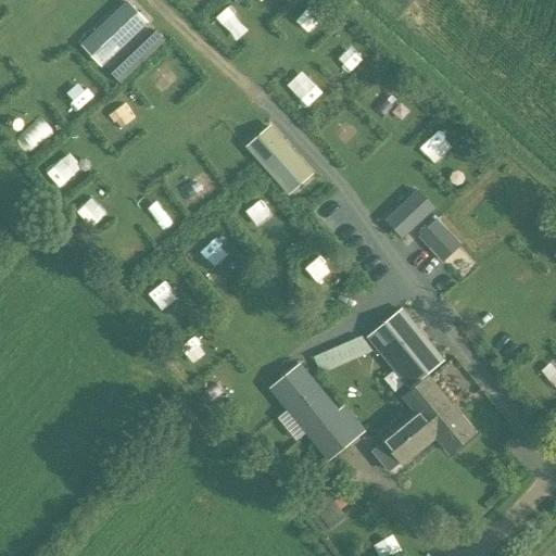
[(148,23),(127,1),(80,45),(101,67),(148,23)]
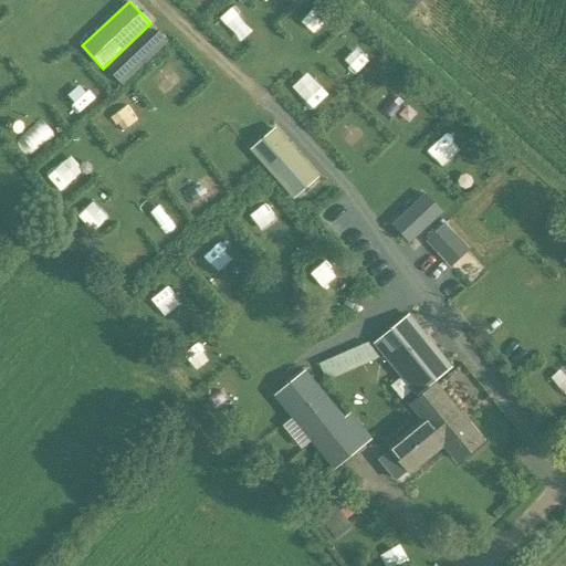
[(250,149),(293,198),(318,176),(275,127),(250,149)]
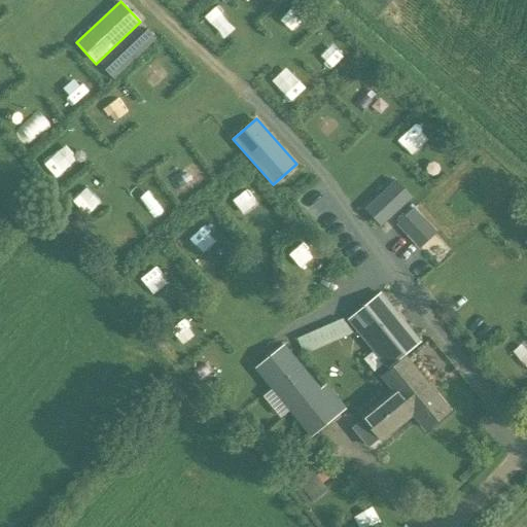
[(376,229),(400,207),(386,191),(361,213),(376,229)]
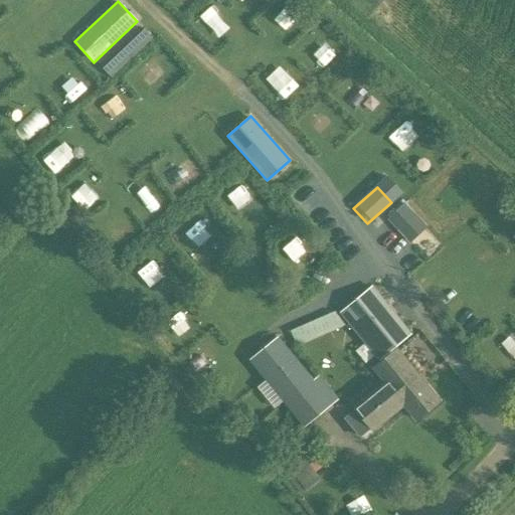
[(426,227),(404,202),(387,217),(409,242),(426,227)]
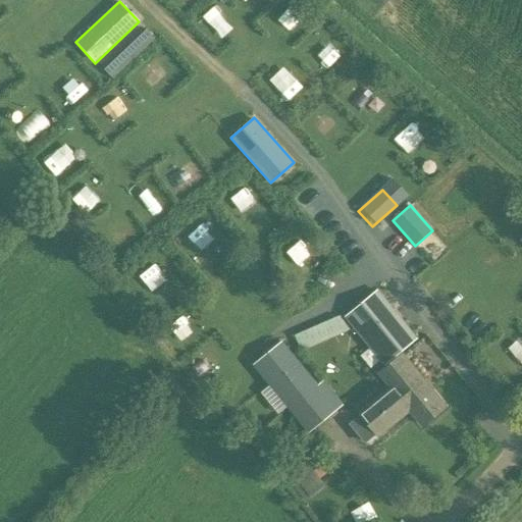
[(416,337),(376,290),(346,314),(384,362),(416,337)]
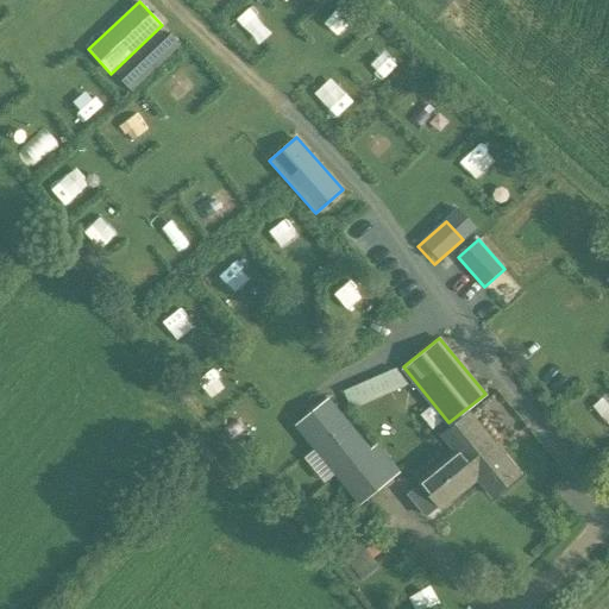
[(401,366),(346,388),(353,406),(408,384),(401,366)]
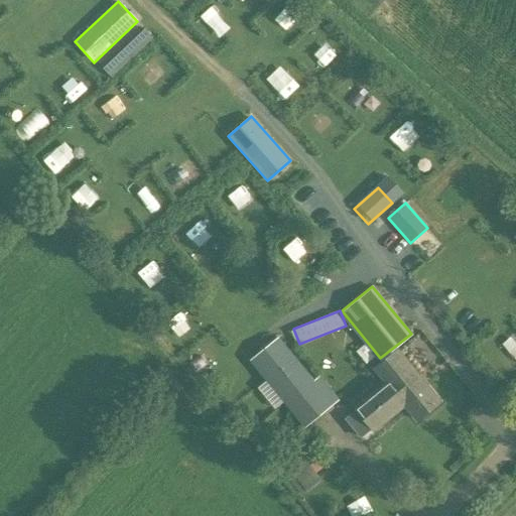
[(251,361),(263,376),(305,427),(338,400),(321,380),(315,383),(279,338),(251,361)]
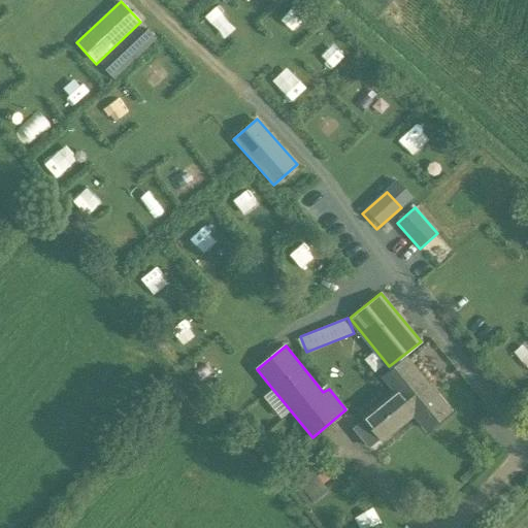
[(451,413),(407,360),(389,374),(400,388),(363,418),(383,440),(414,415),(427,431),(451,413)]
